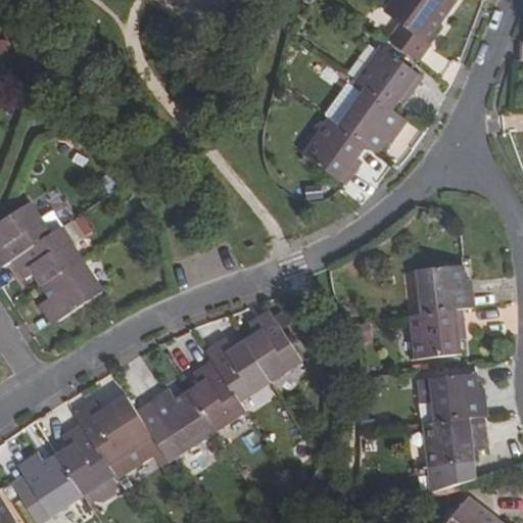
[(402,25),(390,40),(420,60),(431,45),(424,39),(453,0),(396,0),(387,13),(402,25)]
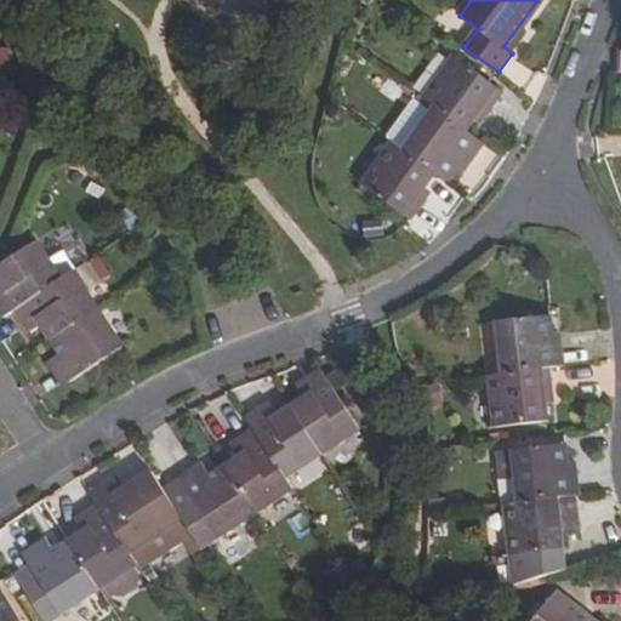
[(457,60),(427,100),(438,108),(469,131),(485,109),(490,113),(505,93),(457,60)]
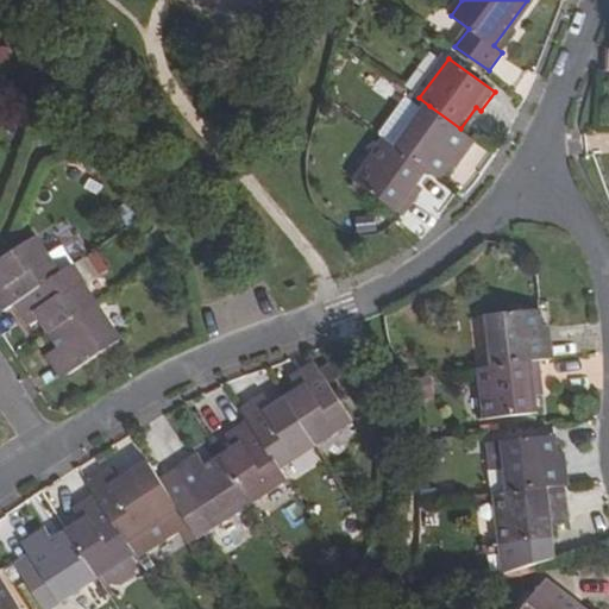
[(429,106),(400,148),(429,171),(440,179),(454,158),(460,162),(477,140),(460,129),(429,106)]
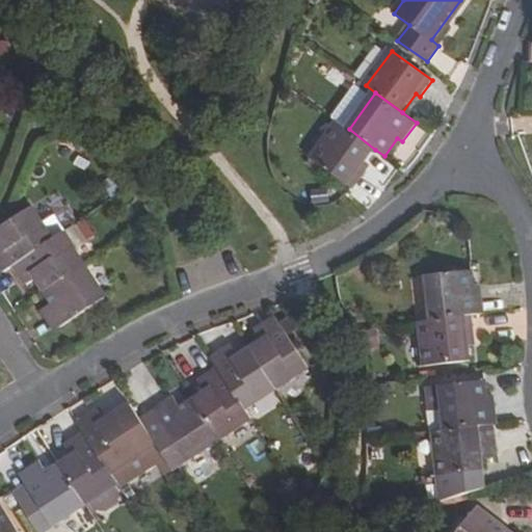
[(338,121),(311,158),(352,189),(352,188),(366,169),(362,166),(375,150),(349,129),(338,121)]
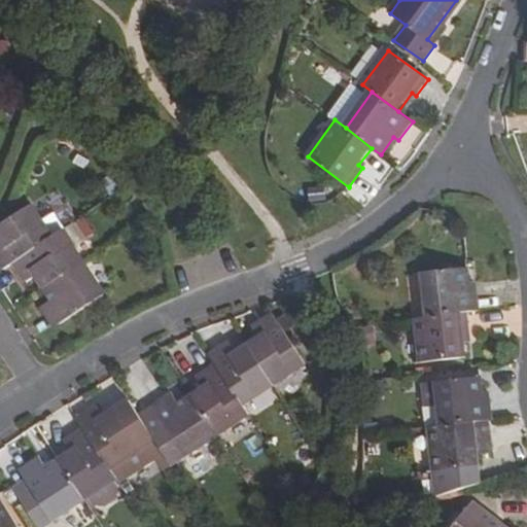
[(3,224),(0,226),(0,238),(1,241),(0,241),(0,257),(6,268),(16,262),(54,236),(33,205),(3,224)]
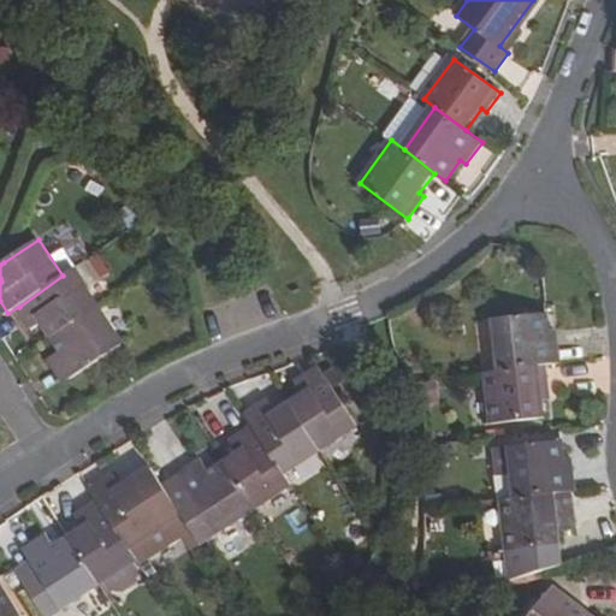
[(63,276),(19,307),(34,329),(43,323),(53,336),(99,308),(75,270),(63,276)]
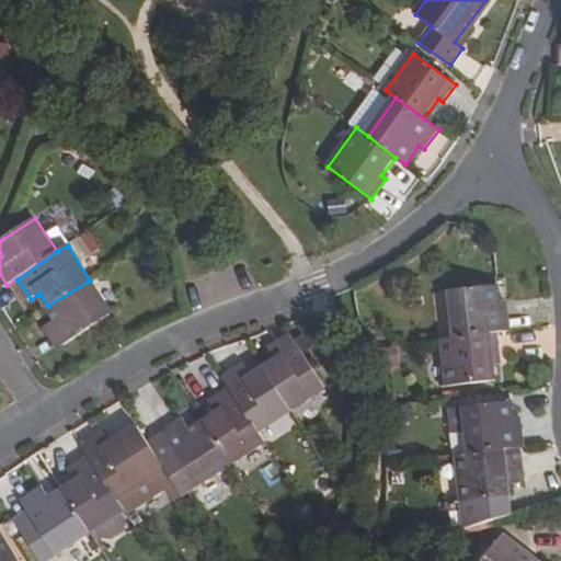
[(90,281),(48,306),(57,319),(48,327),(60,344),(111,311),(90,281)]
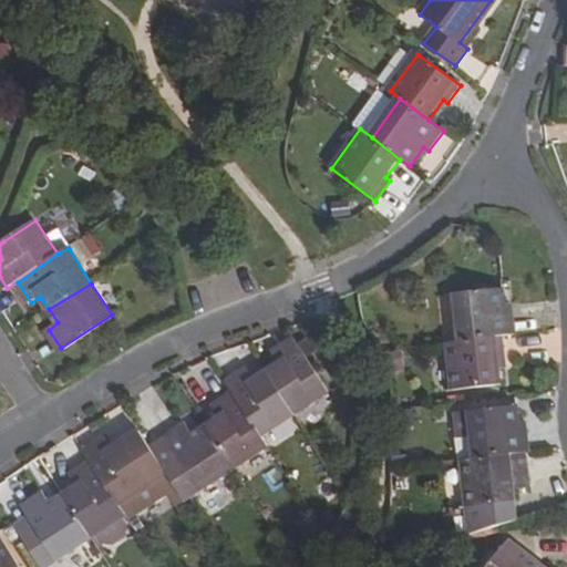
[(504,289),(457,294),(462,341),(501,338),(515,336),(513,312),(506,313),(504,289)]
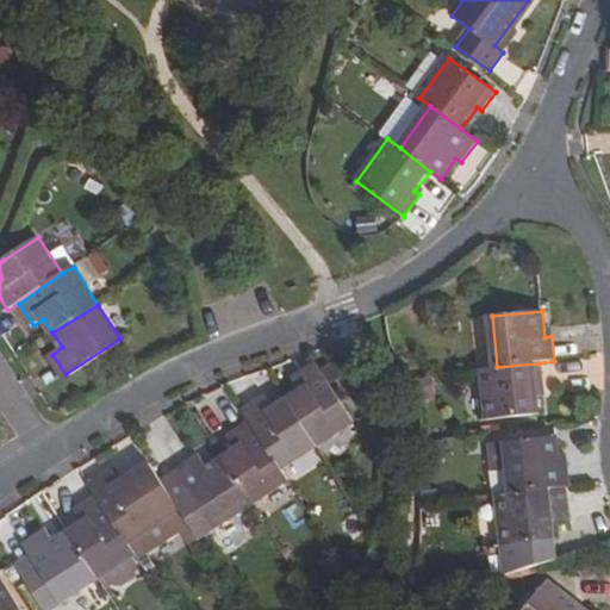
[(497,367),(481,371),(486,421),(536,416),(535,392),(541,391),(539,363),(497,367)]
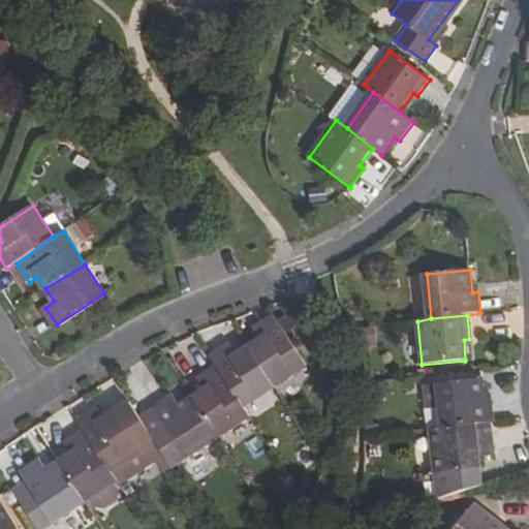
[(261,340),(249,348),(276,389),(308,365),(277,318),(256,331),(261,340)]
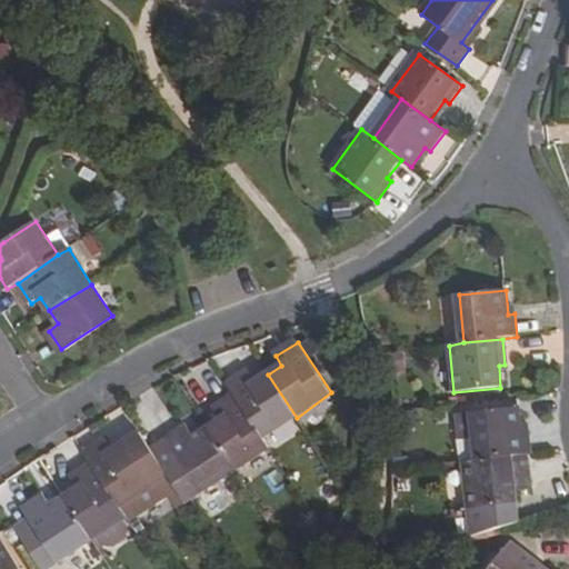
[(250,373),(228,388),(233,398),(262,439),(297,418),(268,375),(257,382),(250,373)]
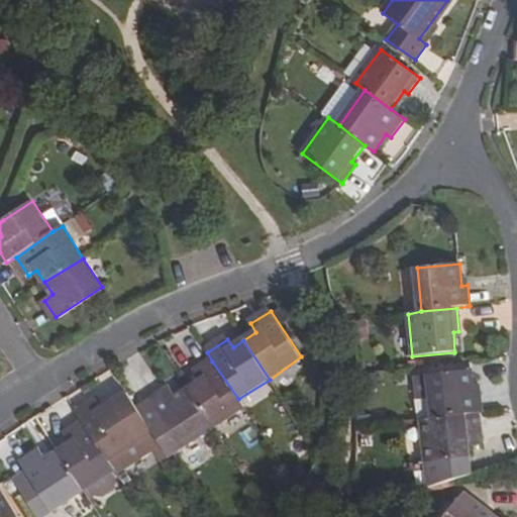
[(200,384),(189,392),(213,426),(243,407),(238,399),(212,362),(193,374),(200,384)]
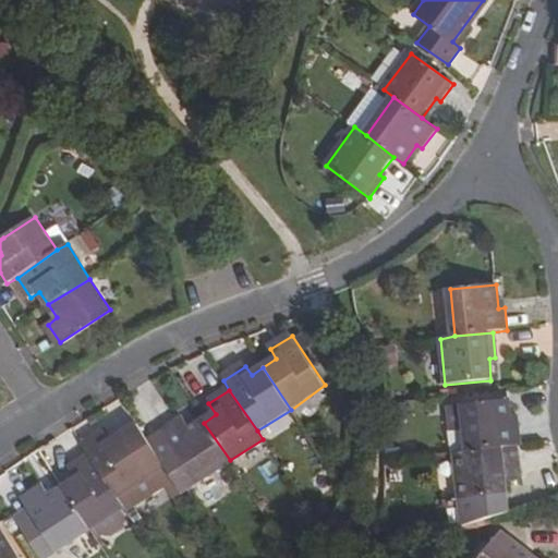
[(510,422),(509,400),(464,404),(446,405),(449,429),(466,427),(469,450),(508,446),(517,445),(521,444),(519,421),(511,422),(510,422)]
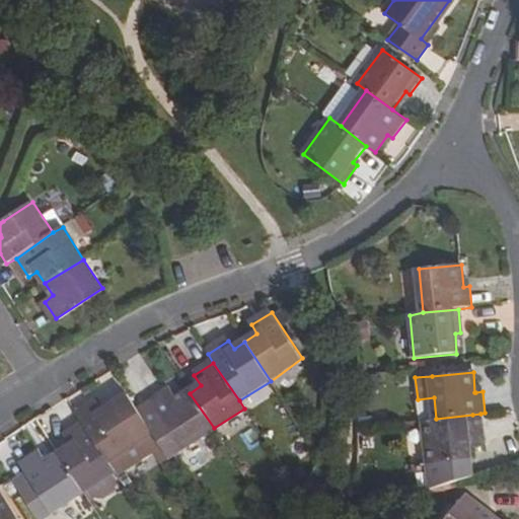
[(214,428),(190,393),(177,401),(170,391),(138,413),(151,434),(168,458),(214,428)]
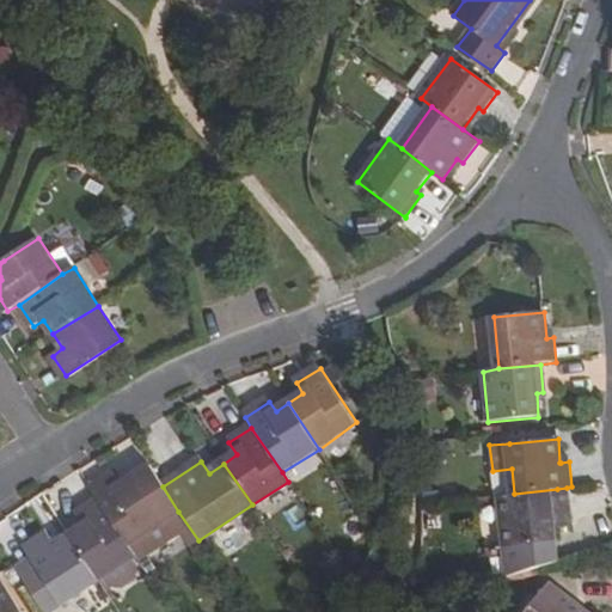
[(199,540),(178,512),(163,487),(150,466),(122,484),(115,473),(92,487),(98,500),(129,545),(136,556),(177,528),(189,546),(199,540)]
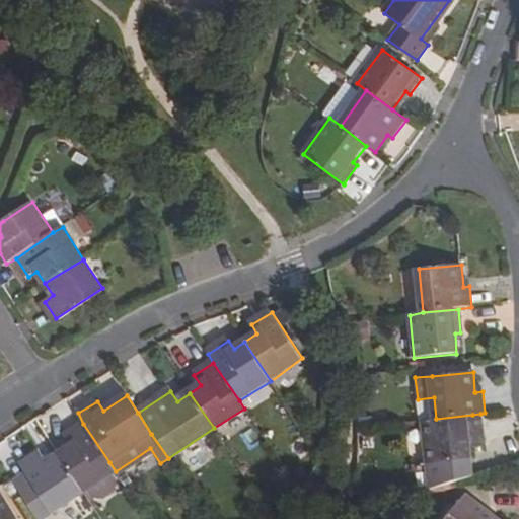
[(472,473),(468,439),(484,437),(480,414),(472,415),(436,419),(424,420),(432,487),(472,473)]
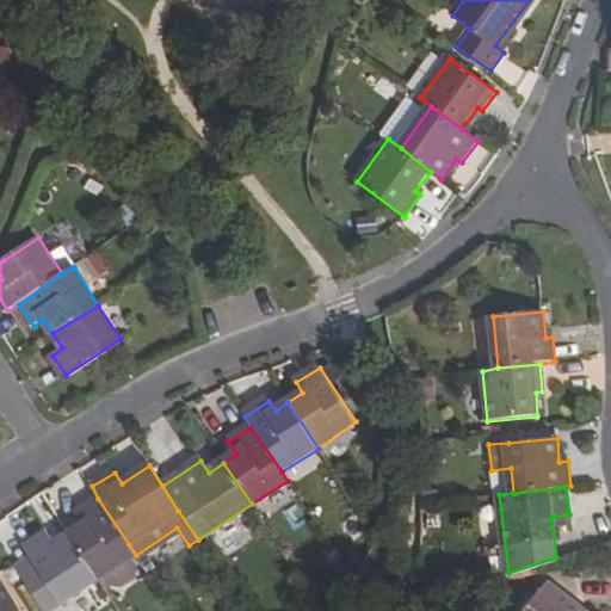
[(82,528),(67,537),(97,581),(136,555),(129,544),(98,499),(74,516),(82,528)]
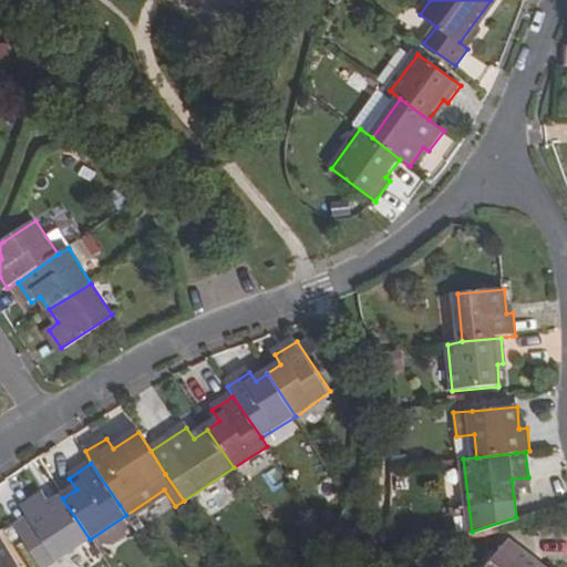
[(43,496),(23,508),(30,518),(16,528),(40,566),(45,566),(90,539),(62,498),(50,505),(43,496)]
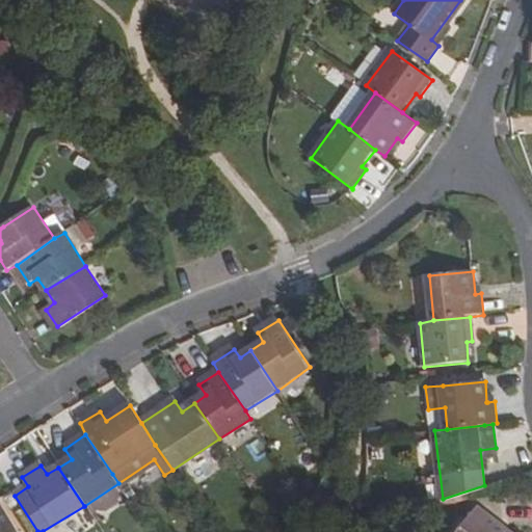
[(118,510),(121,500),(112,487),(84,506),(92,519),(102,521),(118,510)]
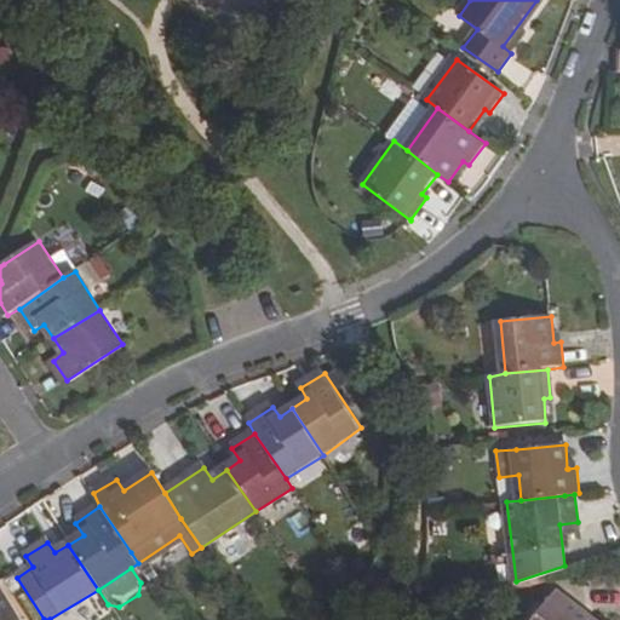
[(0,619),(22,619),(0,586),(0,619)]
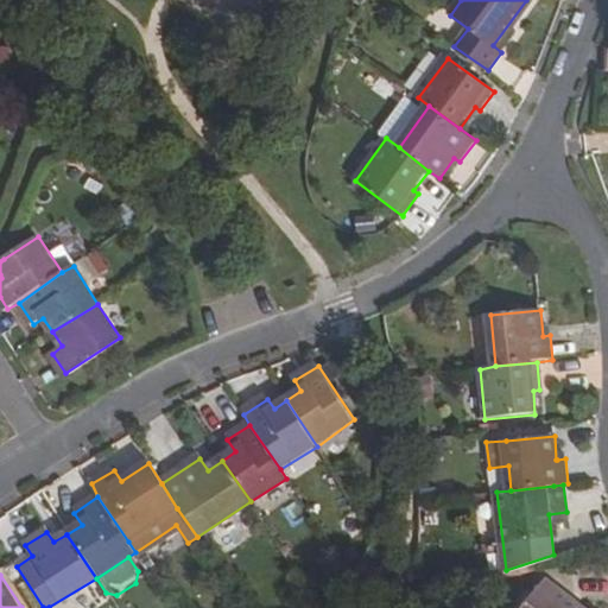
[(578,607),(545,582),(526,607),(578,607)]
